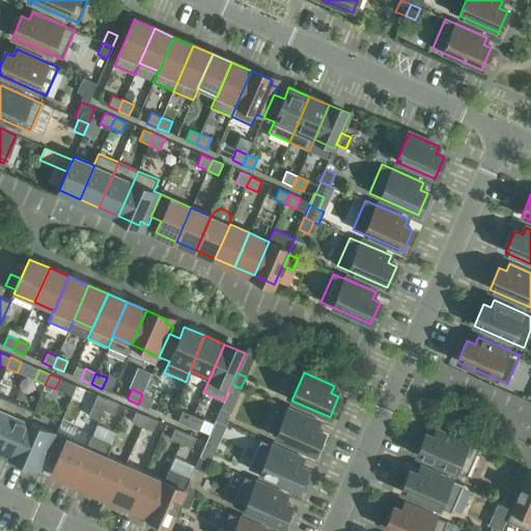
[(148,409),(154,398),(142,394),(138,404),(148,409)]
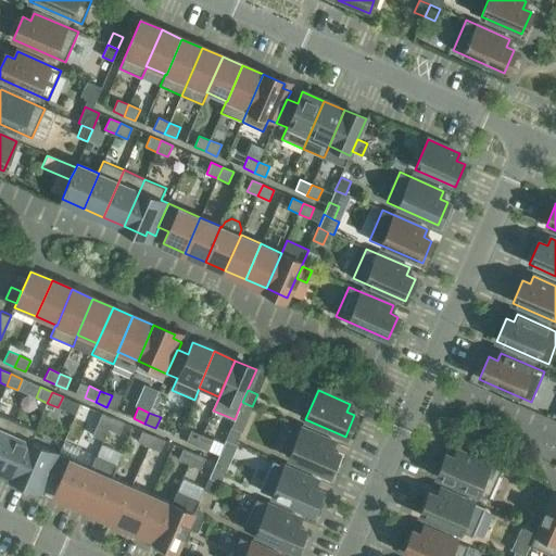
[(0,414),(0,455),(15,420),(0,414)]
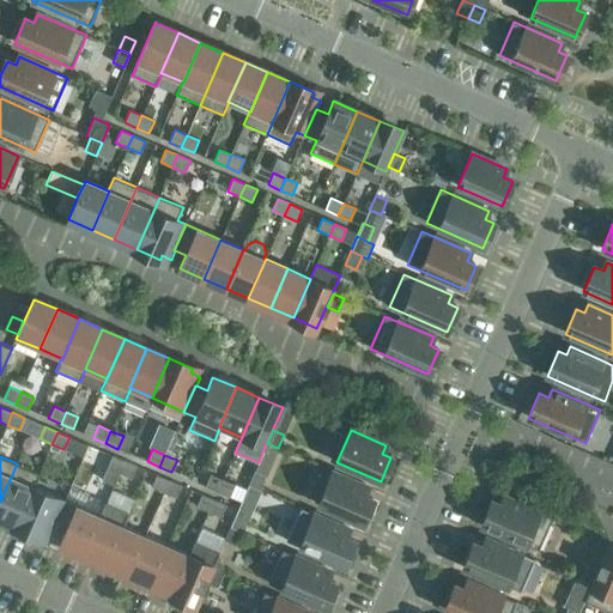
[(111,456),(107,468),(102,480),(114,486),(119,473),(125,461),(111,456)]
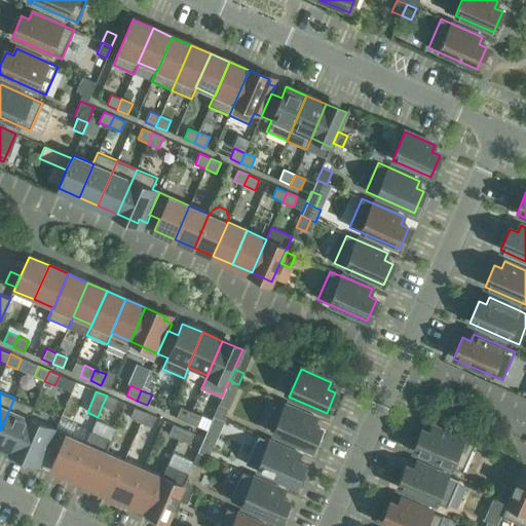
[(112,411),(117,400),(107,396),(102,406),(112,411)]
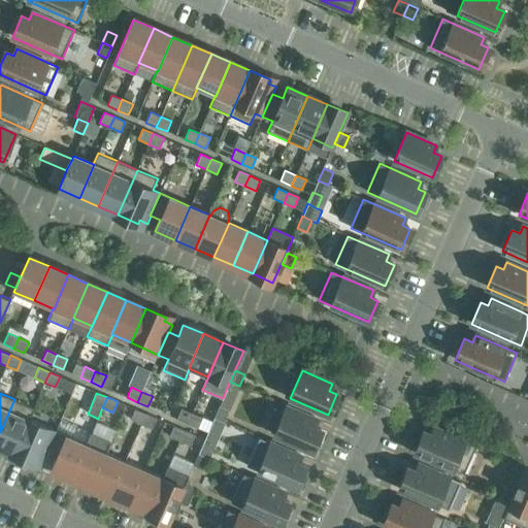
[(29,420),(34,408),(14,399),(0,432),(0,447),(13,453),(29,420)]
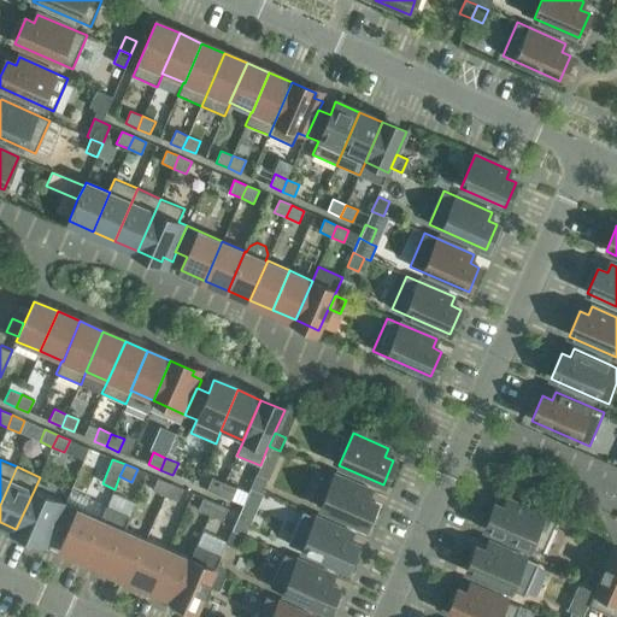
[(251,488),(262,494),(268,480),(256,475),(251,488)]
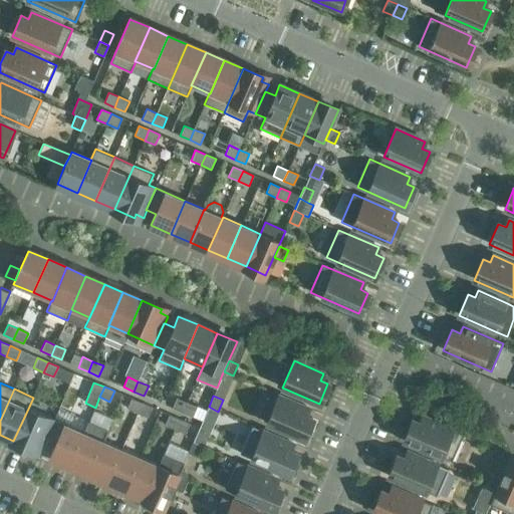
[(279,396),(267,423),(303,440),(312,419),(305,416),(308,409),(279,396)]
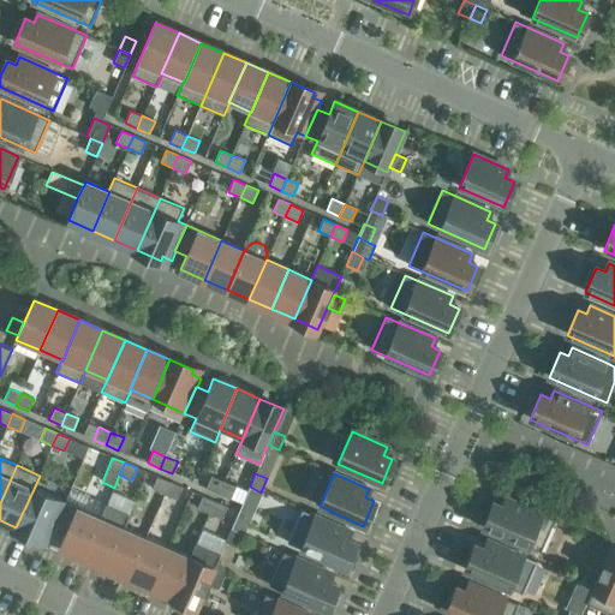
[(212,476),(206,488),(218,494),(224,482),(212,476)]
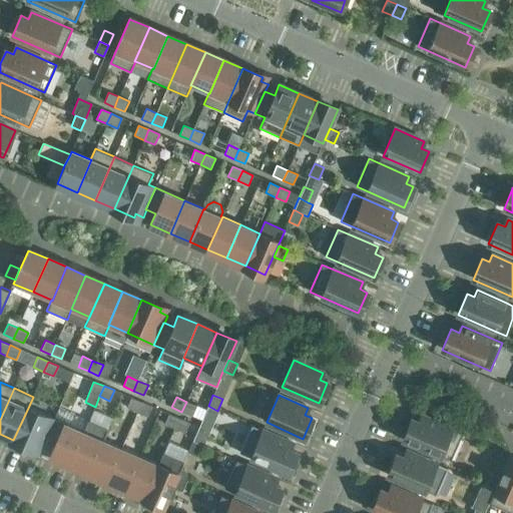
[(131,398),(126,408),(136,412),(141,402),(131,398)]
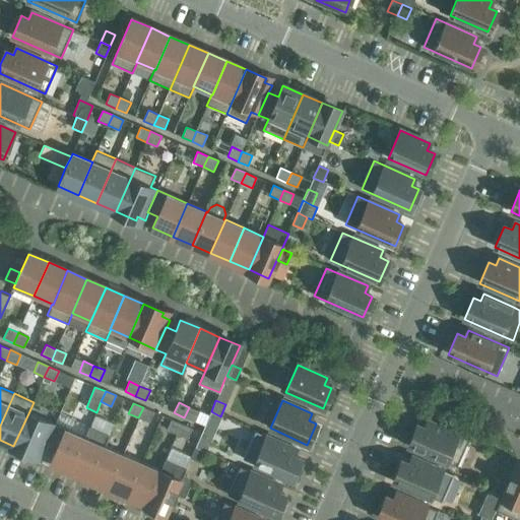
[(149,423),(153,412),(143,407),(138,417),(149,423)]
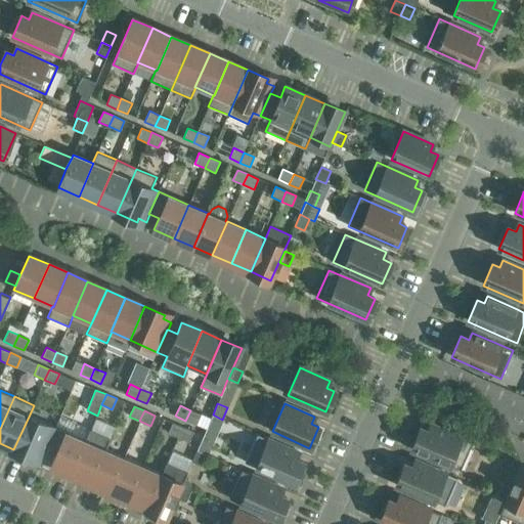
[(197,425),(201,415),(190,410),(185,421),(197,425)]
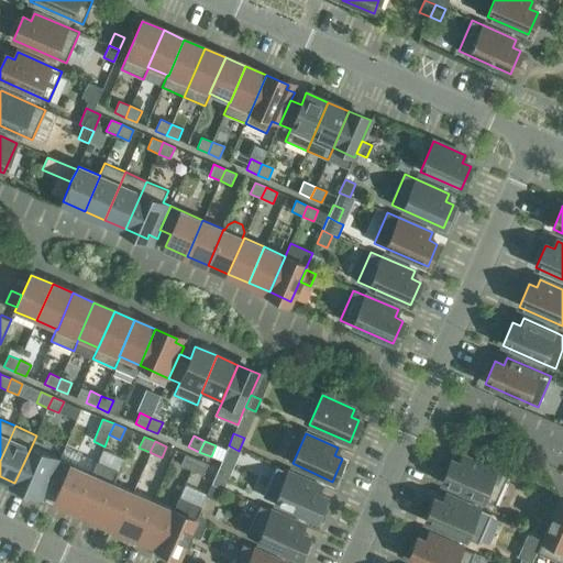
[(46,493),(50,484),(59,460),(31,448),(14,483),(36,493),(39,488),(46,493)]
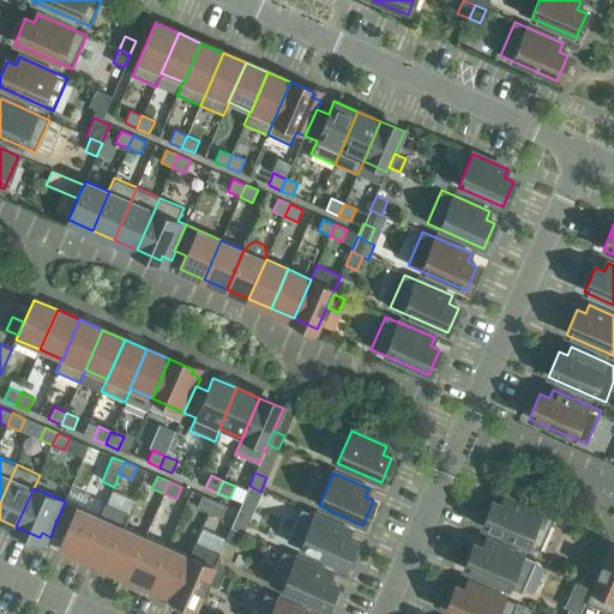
[(202,495),(197,507),(209,513),(214,501),(202,495)]
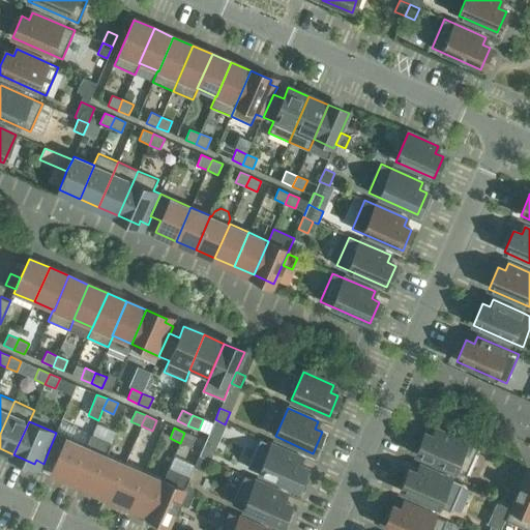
[(478,448),(436,430),(433,437),(425,434),(416,454),(466,476),(478,448)]
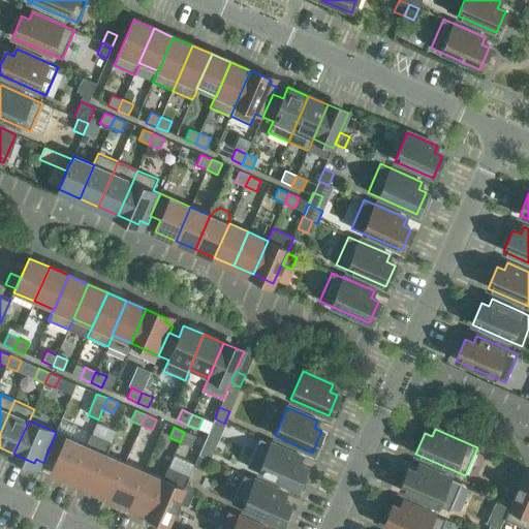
[(57,459),(52,470),(71,479),(87,445),(56,432),(47,455),(57,459)]
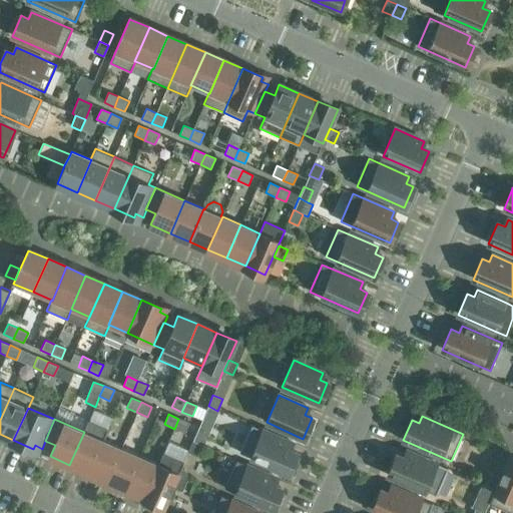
[(184,433),(189,423),(178,419),(174,429),(184,433)]
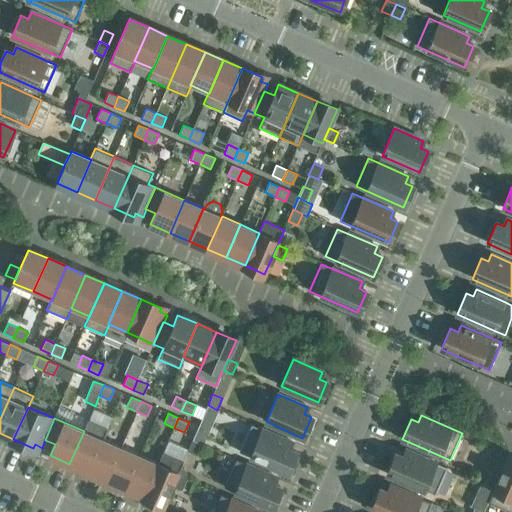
[(88,420),(84,431),(69,464),(88,472),(102,439),(107,428),(88,420)]
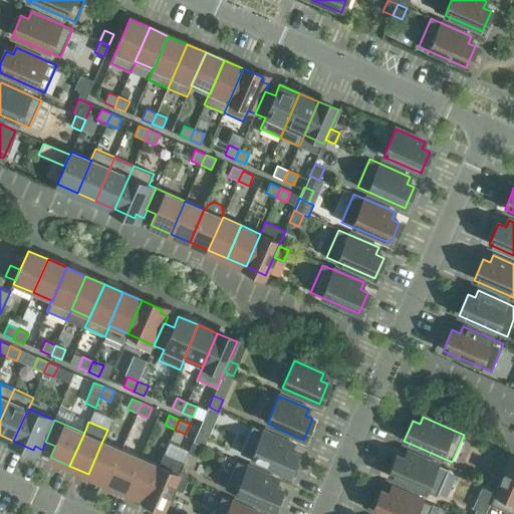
[(252,427),(241,454),(288,475),(297,454),(290,451),(293,444),(252,427)]
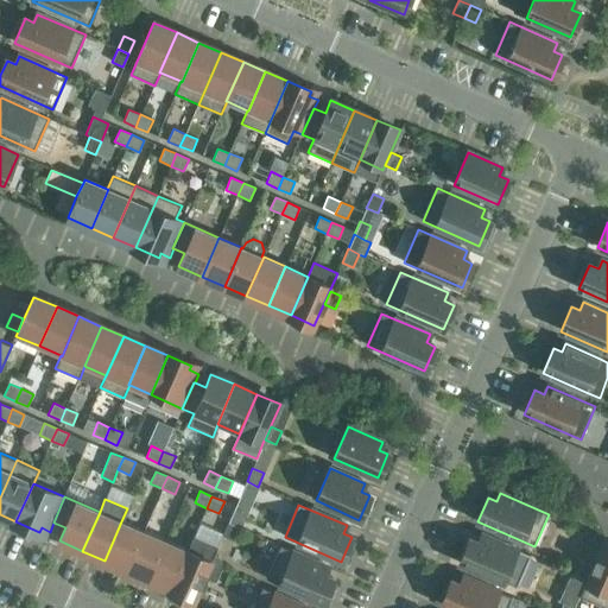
[(235,510),(228,524),(240,529),(246,514),(246,513),(235,508),(235,510)]
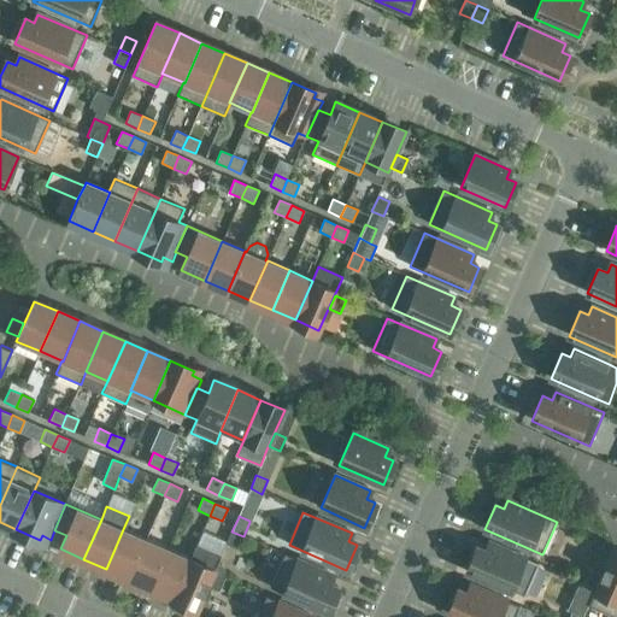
[(123,529),(106,569),(129,579),(146,539),(123,529)]
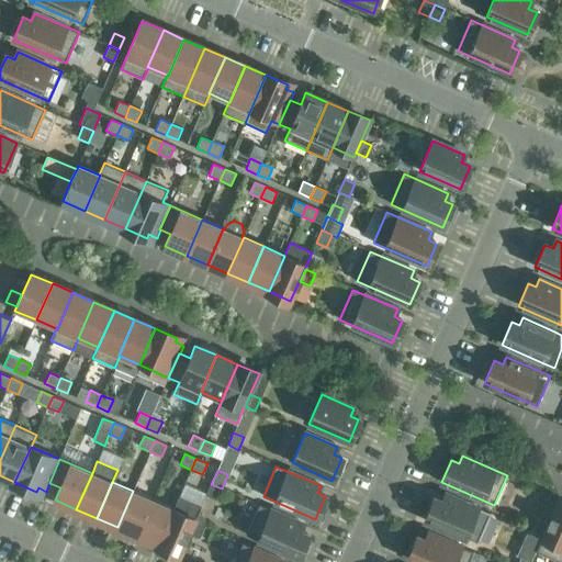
[(205,496),(216,501),(222,489),(211,484),(205,496)]
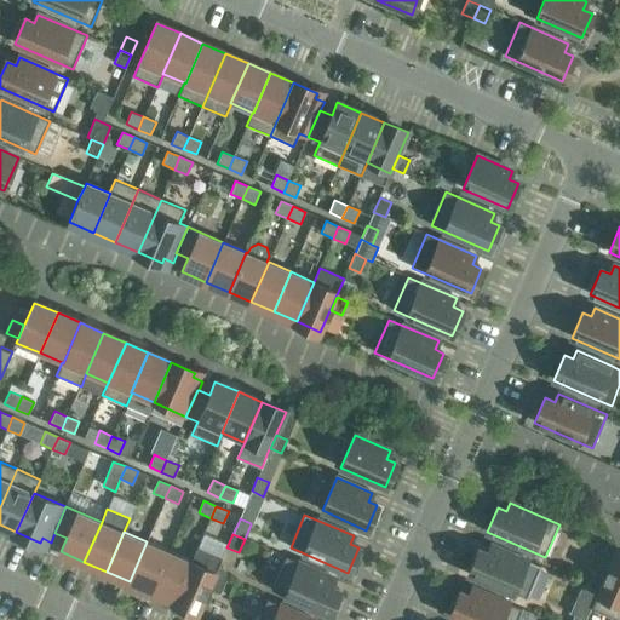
[(147,541),(130,581),(151,591),(170,552),(147,541)]
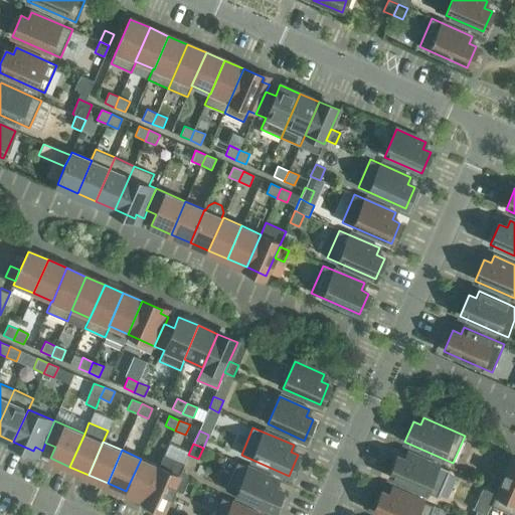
[(398,457),(389,477),(438,498),(450,471),(408,453),(405,460),(398,457)]
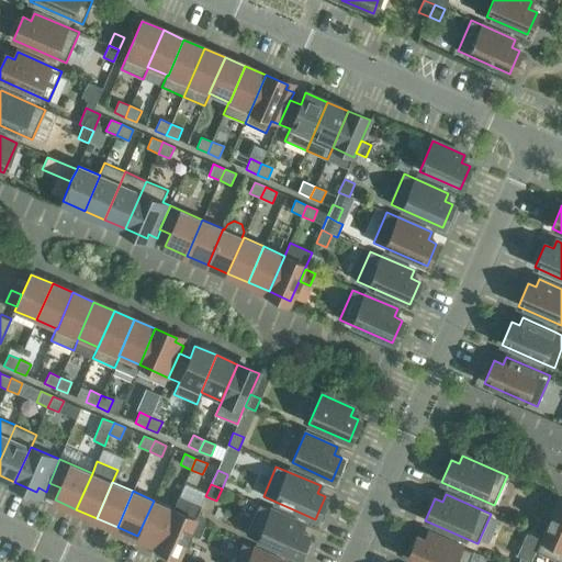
[(180,554),(201,506),(179,497),(173,509),(158,546),(180,554)]
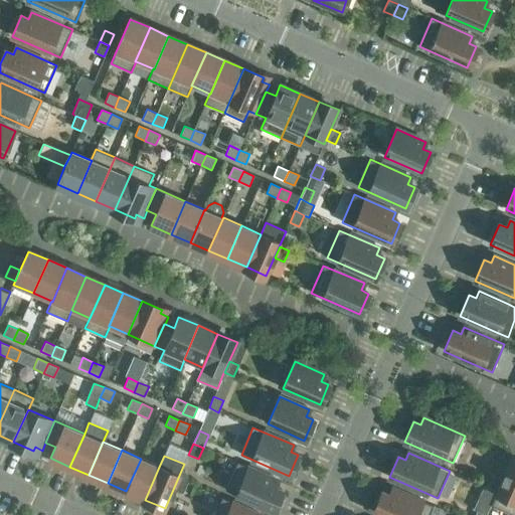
[(141,459),(126,491),(145,500),(159,467),(141,459)]
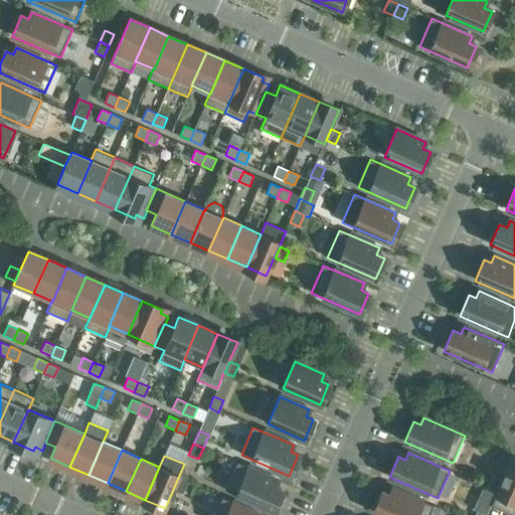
[(514,464),(510,462),(491,506),(511,514),(514,504),(514,464)]
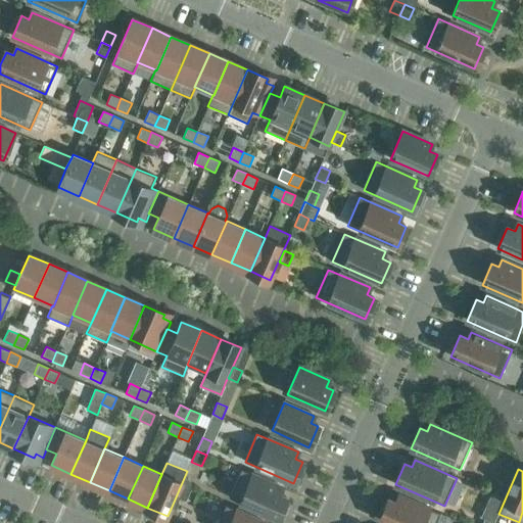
[(241,470),(229,497),(278,519),(287,498),(279,494),(282,487),(241,470)]
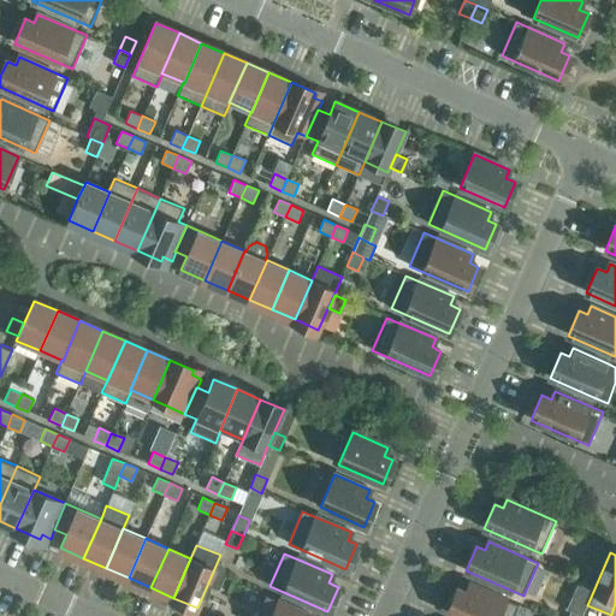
[(584,582),(594,587),(600,574),(590,569),(584,582)]
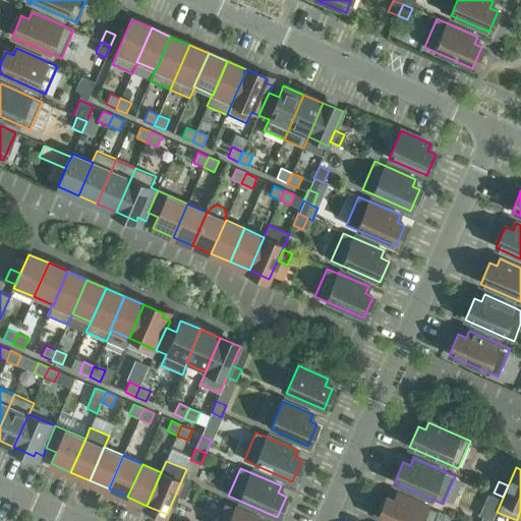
[(175,496),(185,500),(189,488),(180,484),(175,496)]
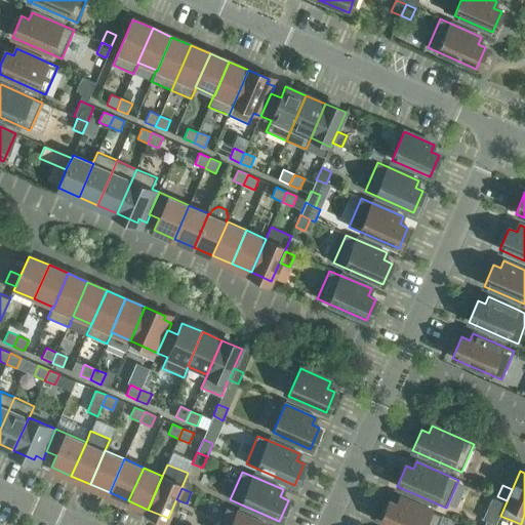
[(386,524),(438,524),(442,516),(401,497),(398,505),(390,501),(380,523),(386,524)]
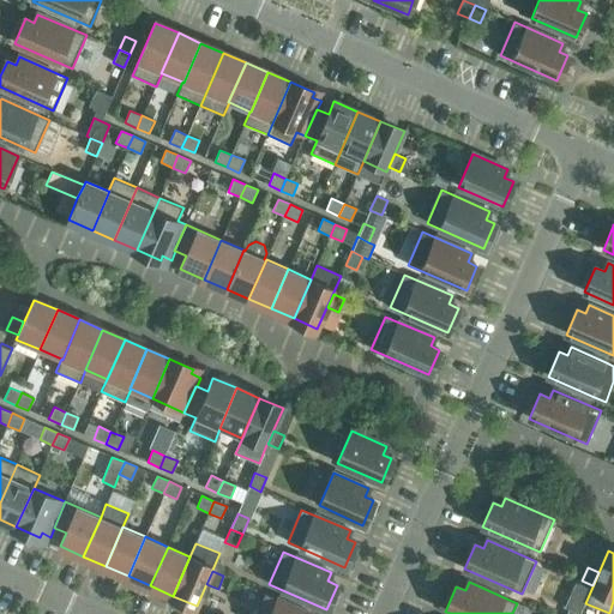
[(256,613),(311,613),(265,594),(256,613)]
